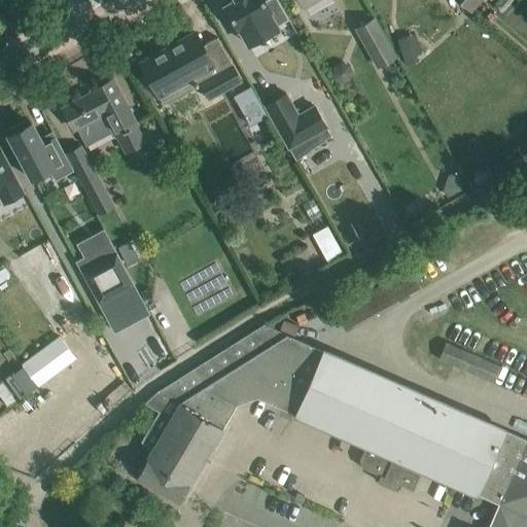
[(226,0),(223,2),(237,27),(238,26),(246,41),(276,24),(276,23),(287,16),(278,0),(226,0)]
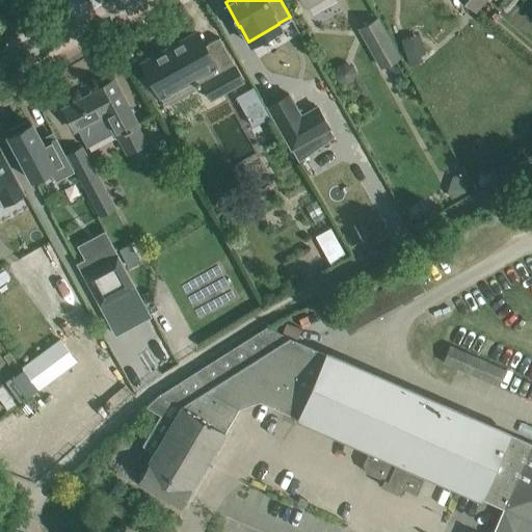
[(460,0),(476,12),(486,0),(495,0),(496,0),(460,0)]
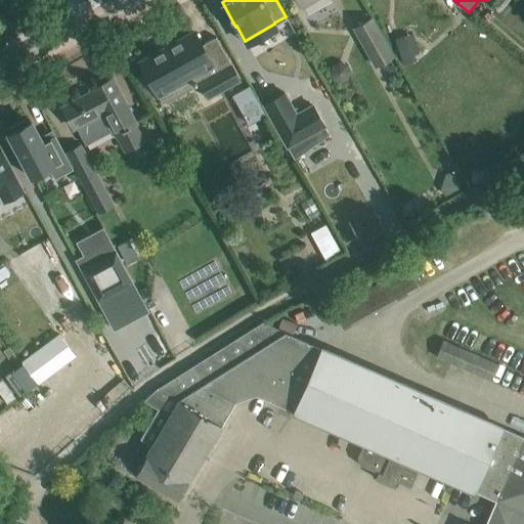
[(372,19),(355,29),(376,67),(392,57),(372,19)]
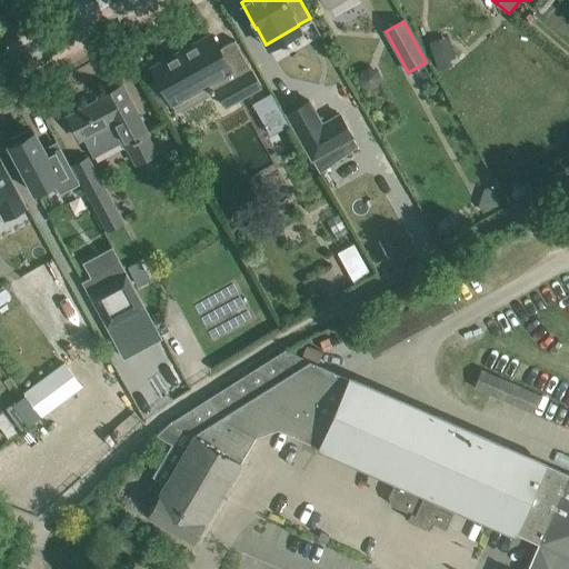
[(219,49),(211,36),(151,69),(176,113),(209,95),(209,96),(217,91),(225,107),(260,87),(235,40),(219,49)]
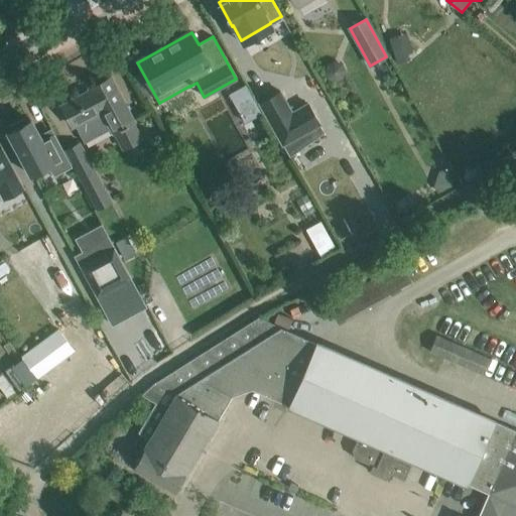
[(389,38),(397,63),(409,60),(408,55),(412,53),(406,33),(389,38)]
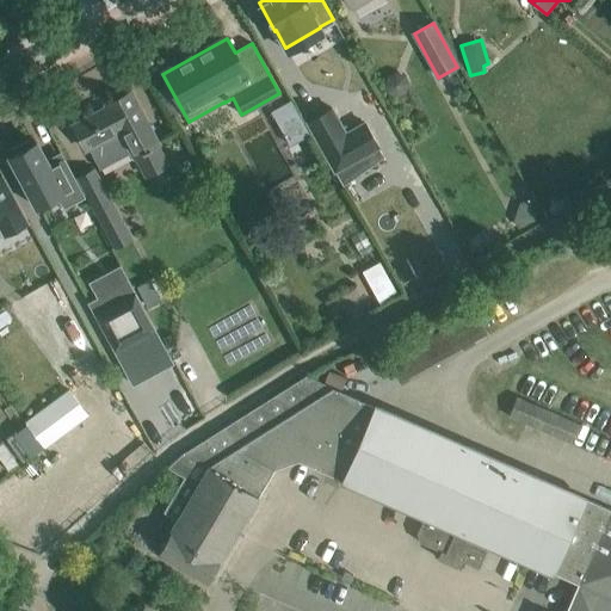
[(86,150),(90,149),(99,170),(131,152),(134,156),(158,144),(130,92),(106,105),(107,107),(72,125),(86,150)]
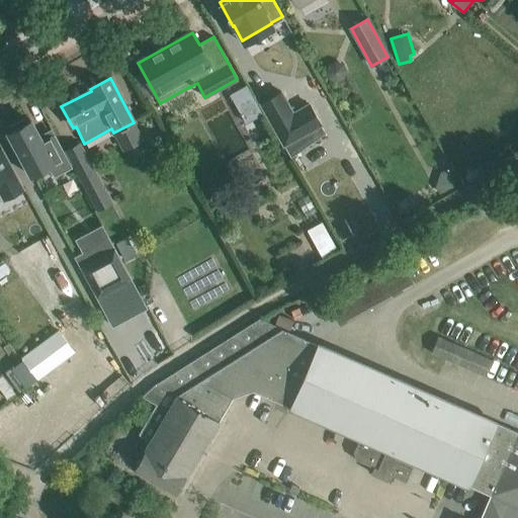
[(292,158),(327,133),(310,103),(293,112),(281,91),(260,104),(292,158)]
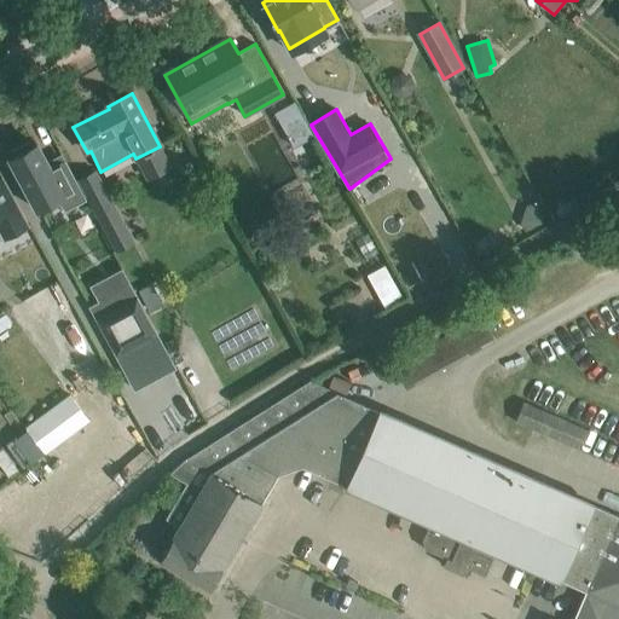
[(272,191),(296,181),(277,133),(252,143),(272,191)]
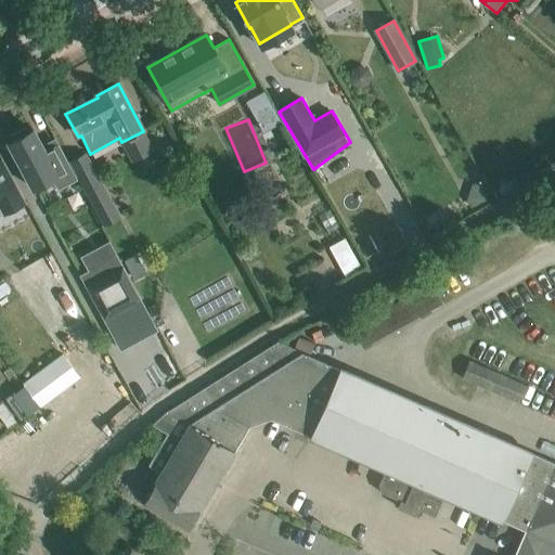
[(13,140),(8,142),(33,189),(49,180),(59,190),(77,179),(57,144),(44,152),(41,145),(33,129),(28,131),(26,128),(11,136),(13,140)]
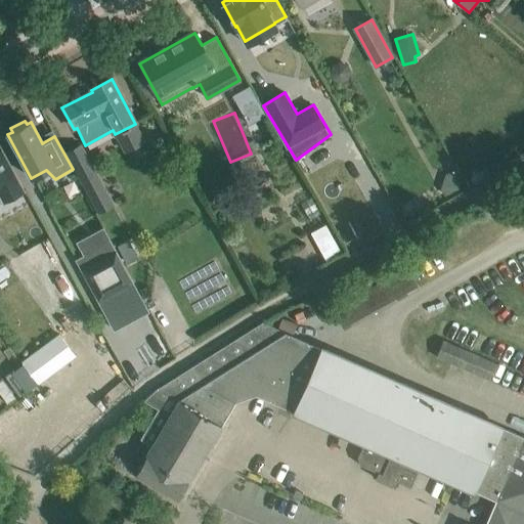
[(80,144),(64,153),(96,213),(113,205),(80,144)]
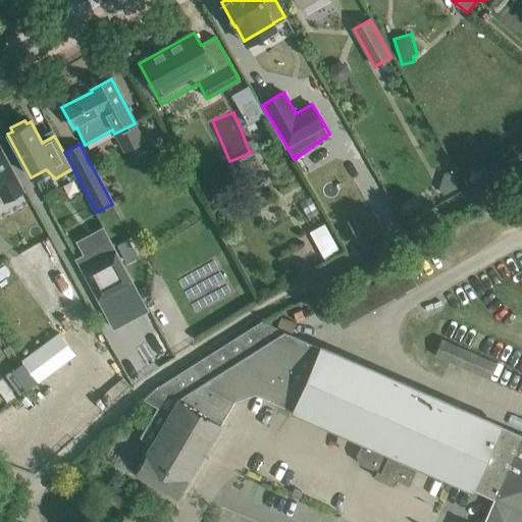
[(0,198),(2,202),(23,190),(2,151),(0,151),(0,198)]
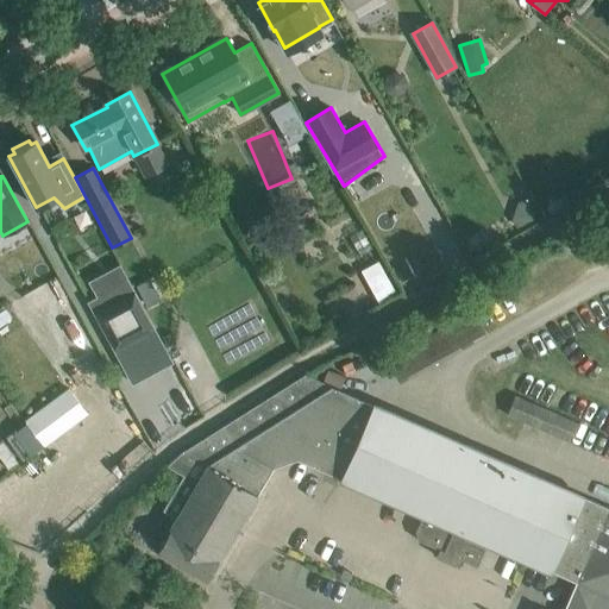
[(364,268),(383,301),(401,292),(383,258),(364,268)]
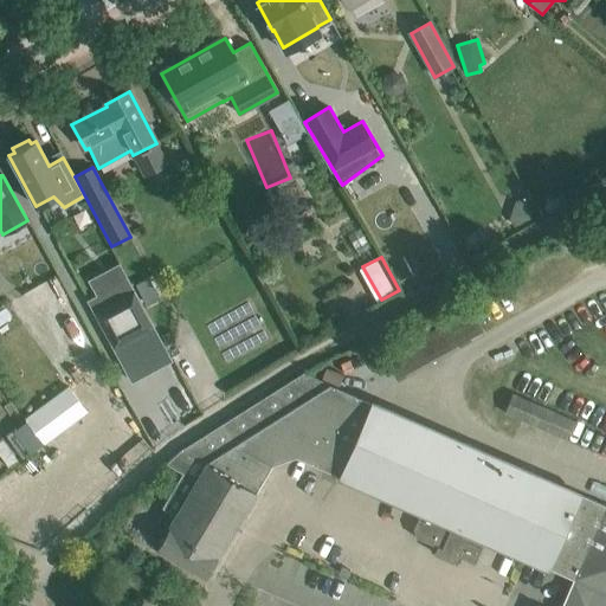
[(128,278),(88,300),(114,348),(154,327),(128,278)]
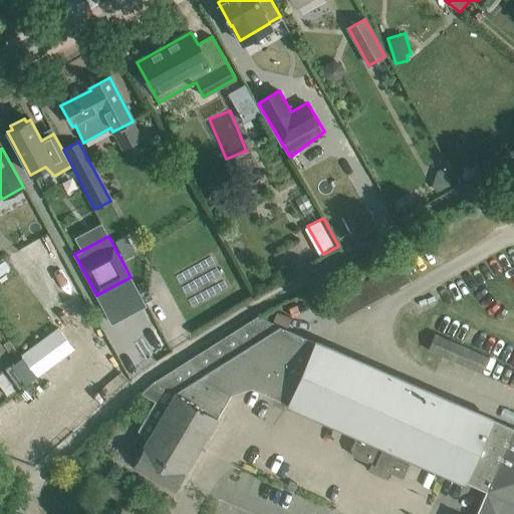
[(398,263),(324,304),(336,325),(410,283),(398,263)]
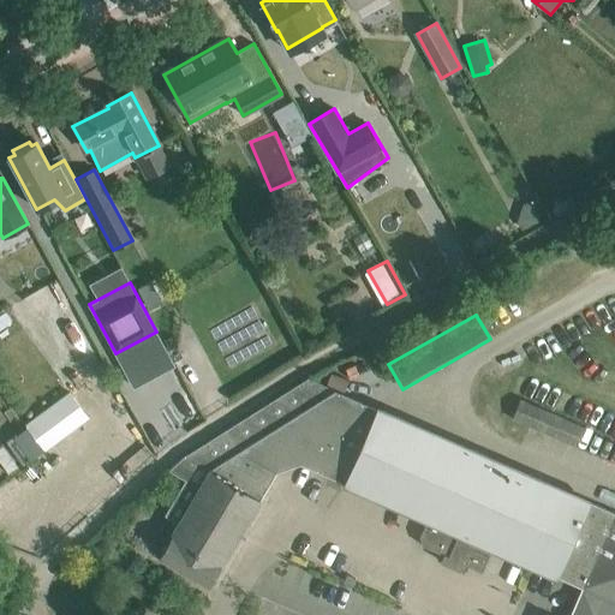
[(347,381),(329,372),(324,383),(342,392),(347,381)]
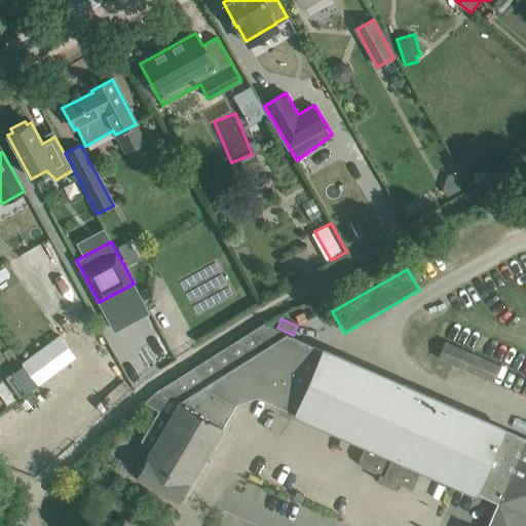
[(421,468),(475,492),(502,428),(263,324),(157,390),(144,403),(158,411),(141,441),(152,448),(136,476),(178,500),(236,403),(256,396),(365,444),(358,459),(361,467),(379,475),(377,481),(396,489),(398,483),(412,489),(421,468)]
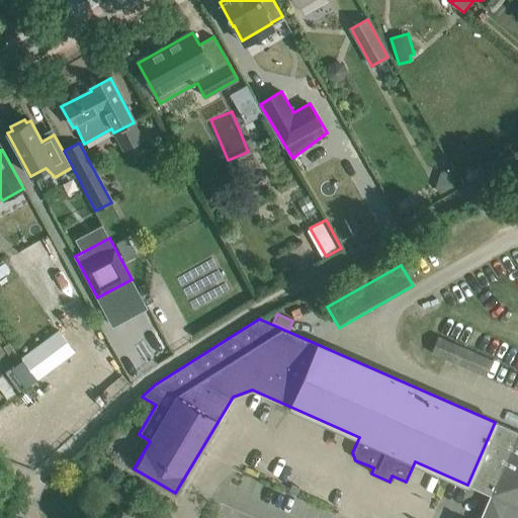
[(58,330),(20,357),(36,379),(74,351),(58,330)]
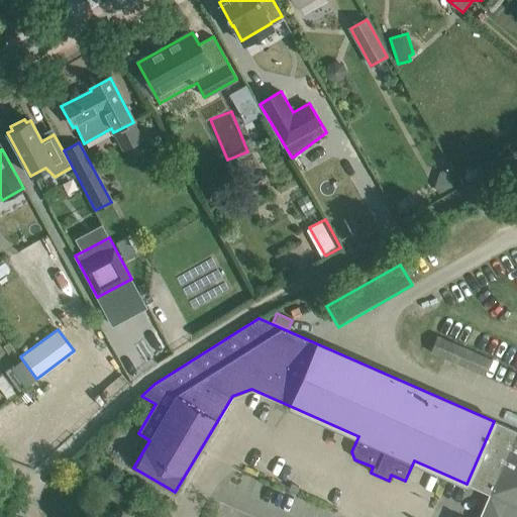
[(489,359),(436,335),(428,353),(482,376),(489,359)]
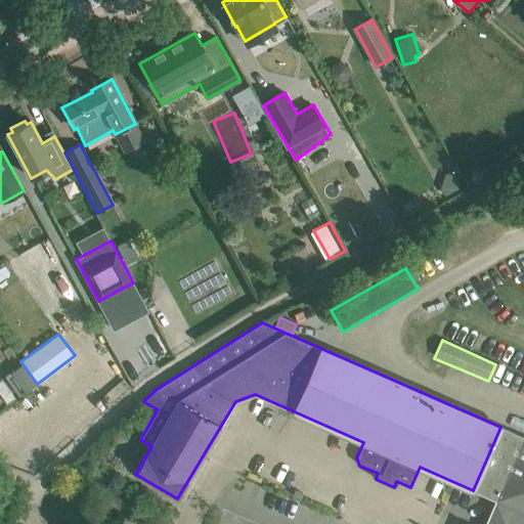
[(523,523),(523,436),(500,427),(473,490),(495,500),(485,523),(523,523)]
